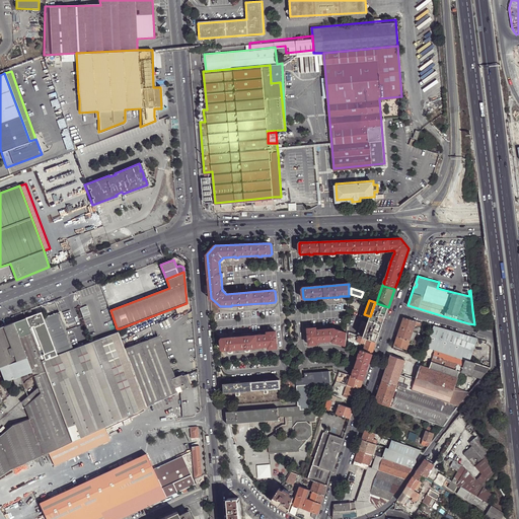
[(385,317),(388,307),(376,303),(375,302),(370,316),(382,320),(383,316),(385,317)]
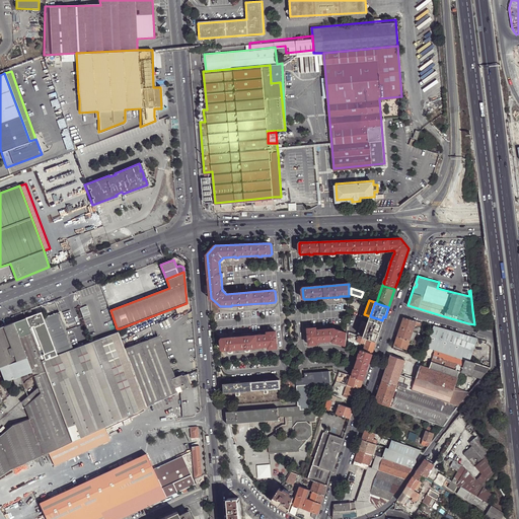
[(58,355),(73,349),(59,311),(43,316),(58,355)]
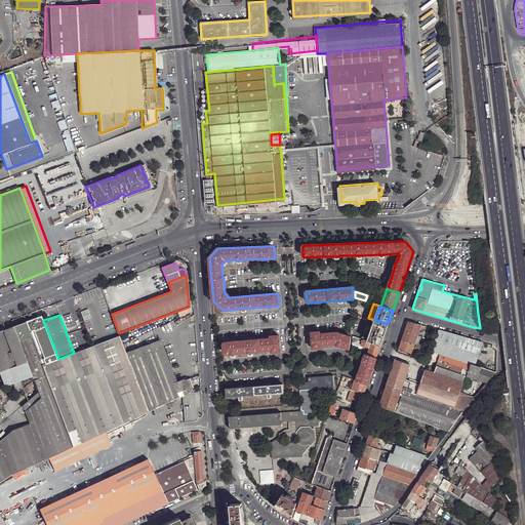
[(42,316),(27,322),(42,365),(58,359),(43,320),(42,316)]
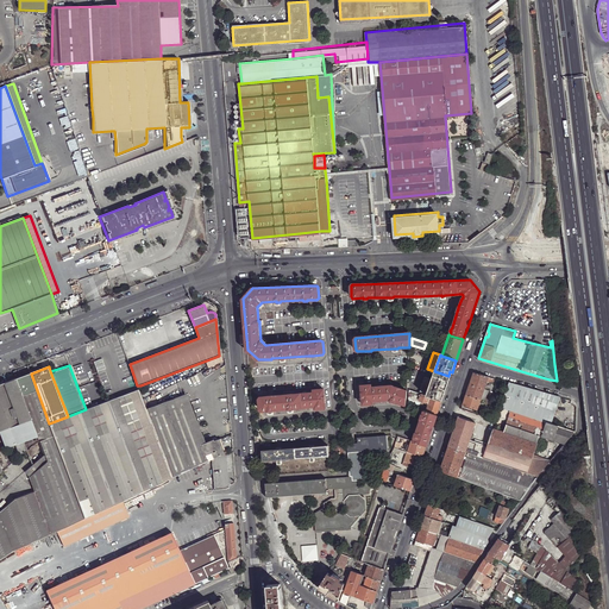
[(446,389),(452,372),(450,371),(449,376),(434,371),(432,378),(446,383),(445,388),(446,389)]
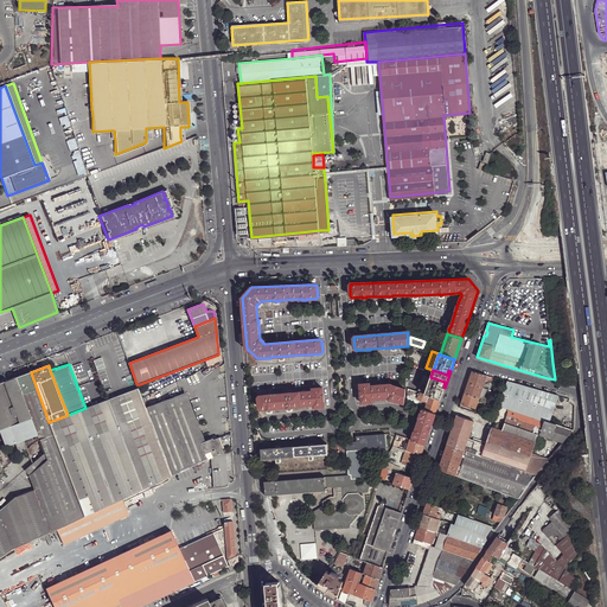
[(472,371),(461,403),(475,409),(479,398),(483,388),(486,378),(487,376),(472,371)]
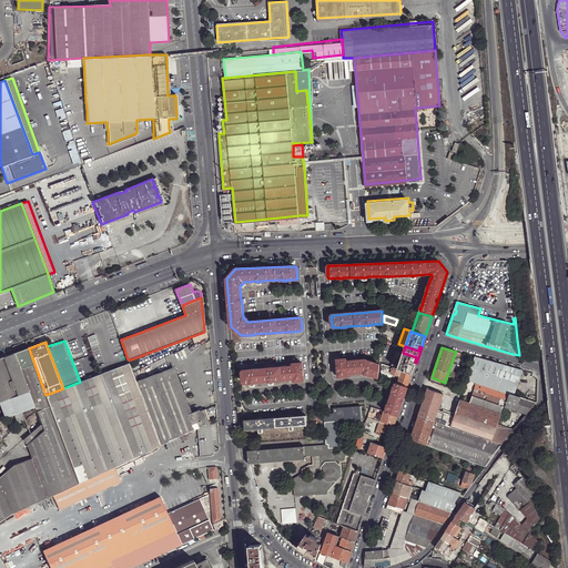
[(46,395),(29,348),(16,353),(36,406),(38,413),(50,407),(46,395)]
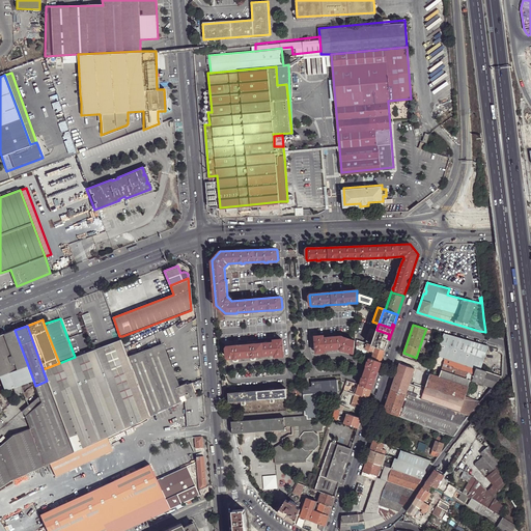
[(370,328),(365,342),(367,343),(371,344),(376,330),(370,328)]
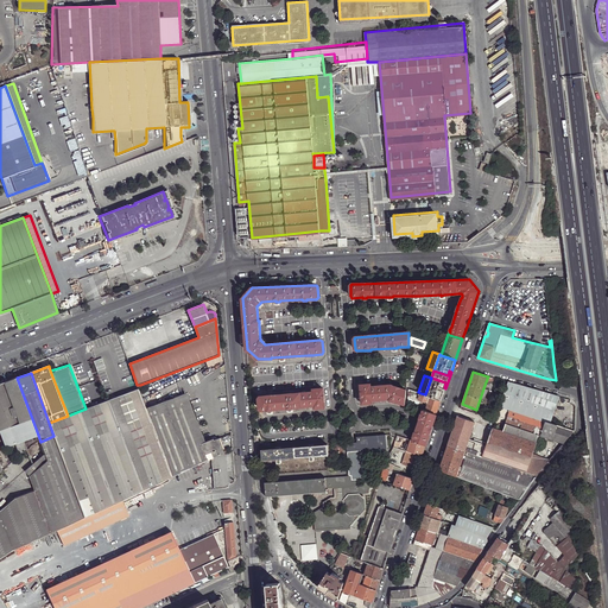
[(38,435),(17,378),(2,384),(7,398),(0,400),(0,431),(6,447),(13,444),(23,441),(38,435)]
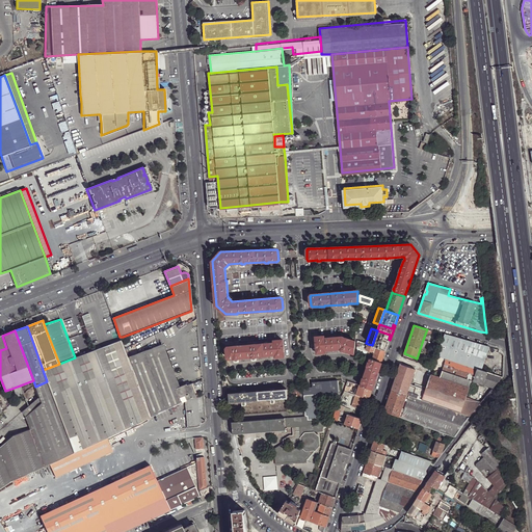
[(372,345),(386,350),(390,340),(389,339),(390,335),(377,330),(372,345)]
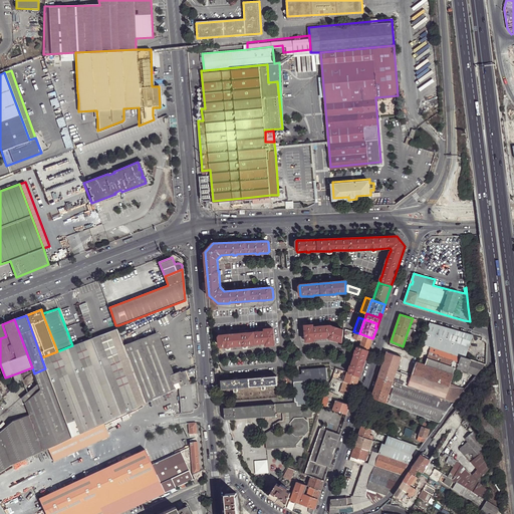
[(472,335),(430,323),(423,343),(431,346),(461,356),(465,357),(472,335)]
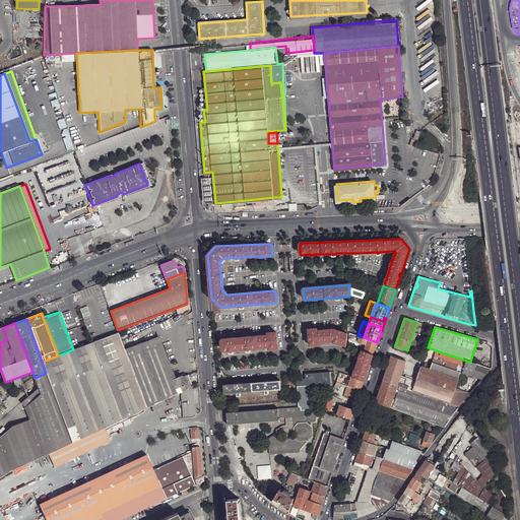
[(346,345),(347,333),(334,329),(317,330),(317,328),(308,329),(310,345),(318,344),(318,342),(332,341),(333,341),(334,342),(336,343),(337,343),(346,346),(346,345)]
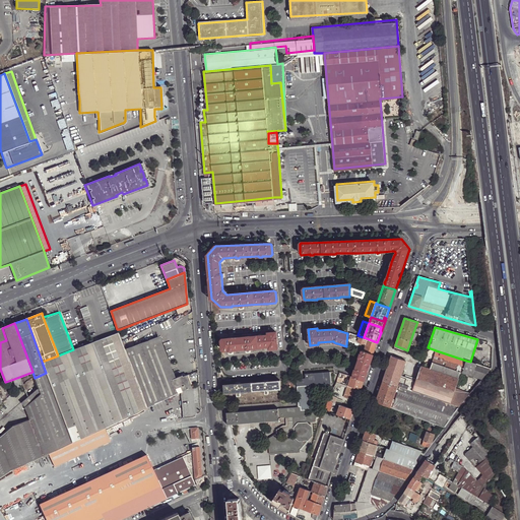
[(120,338),(119,332),(73,349),(58,355),(42,362),(46,373),(72,442),(76,440),(105,427),(146,407),(125,349),(120,338)]
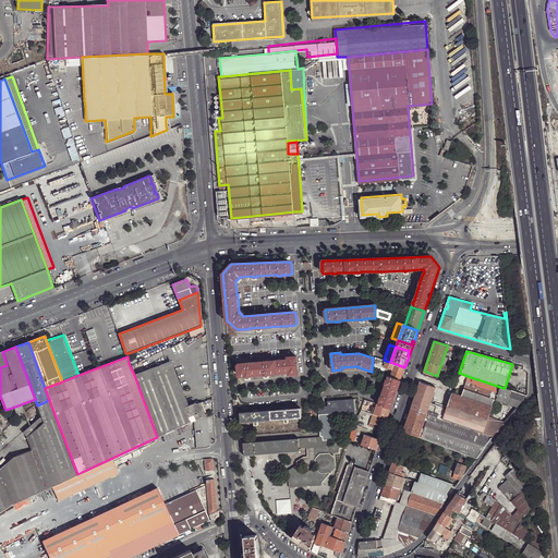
[(298,374),(296,356),(288,358),(288,360),(239,364),(238,365),(239,375),(240,376),(246,376),(250,376),(251,375),(265,374),(266,375),(268,375),(269,374),(289,373),(289,375),(298,374)]
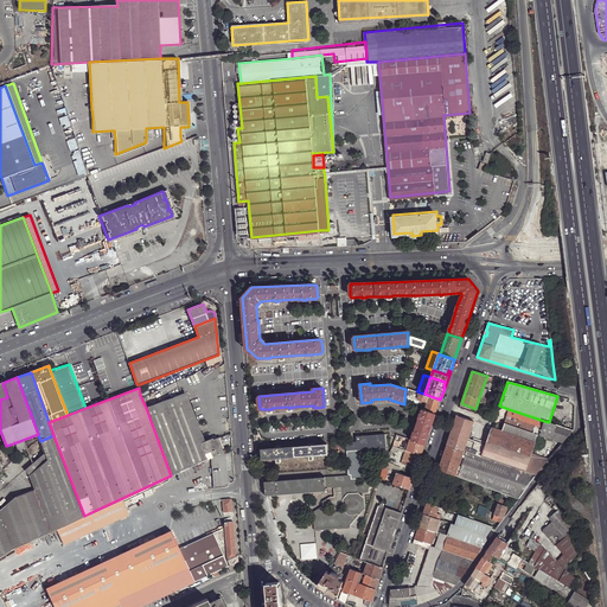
[(409,389),(407,404),(416,408),(417,406),(419,401),(417,400),(420,393),(417,391),(409,389)]
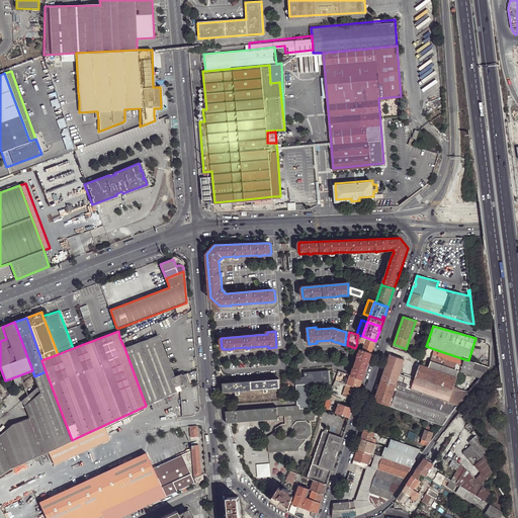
[(362,350),(371,353),(375,341),(362,336),(358,335),(356,341),(357,342),(362,343),(363,343),(363,345),(364,346),(363,348),(362,350)]
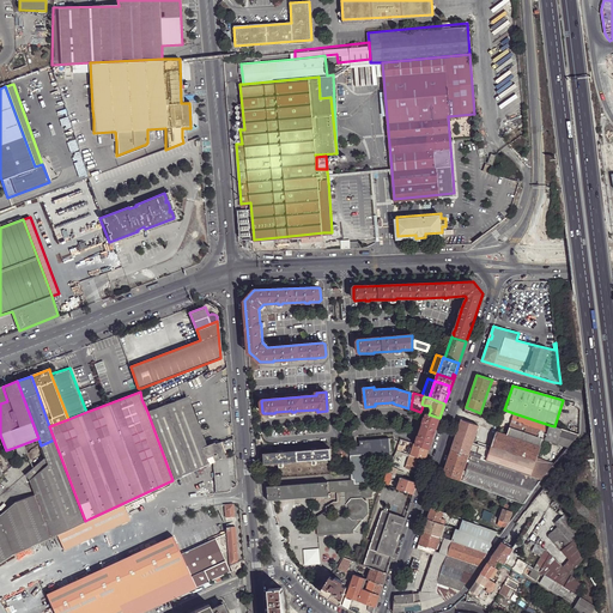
[(183,398),(147,412),(173,480),(200,468),(210,463),(204,449),(183,398)]
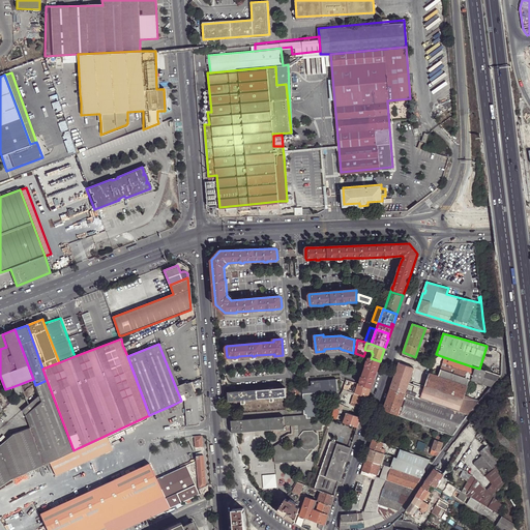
[(377,372),(380,361),(371,358),(369,357),(367,361),(366,361),(365,363),(366,364),(365,367),(377,372)]
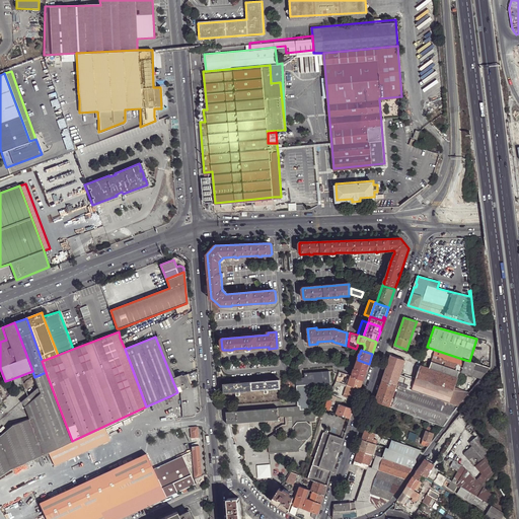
[(465,360),(435,350),(431,362),(432,362),(429,368),(420,365),(415,381),(399,376),(396,384),(449,402),(454,388),(457,378),(459,372),(461,372),(465,360)]
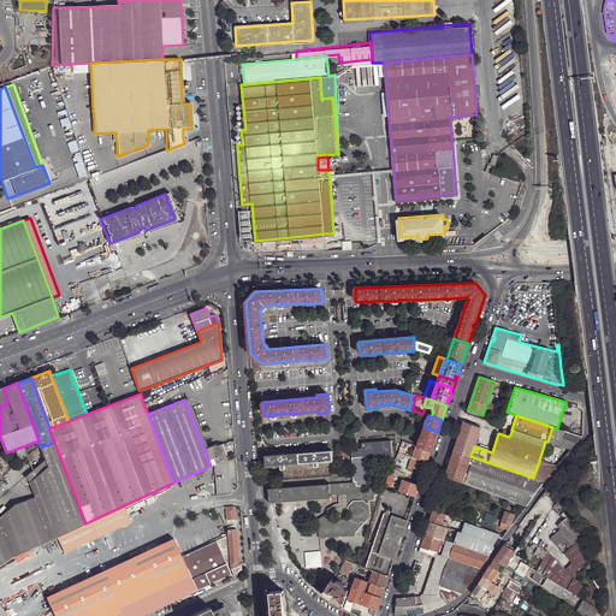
[(463,421),(454,450),(471,456),(474,446),(481,427),(463,421)]
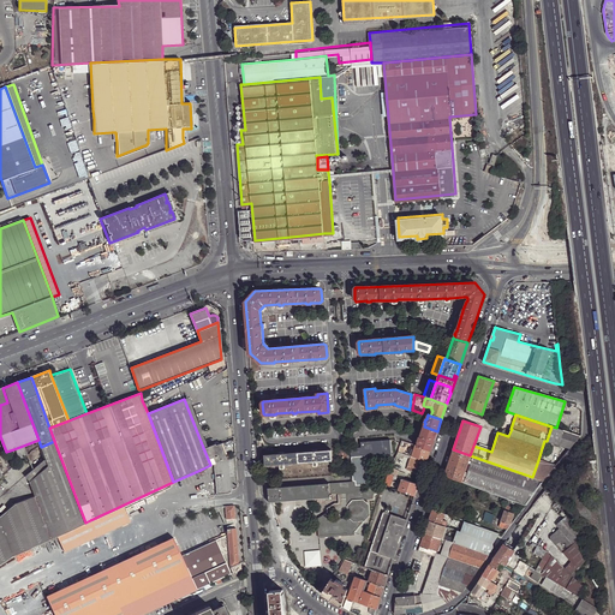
[(435,439),(437,431),(424,427),(422,434),(435,439)]
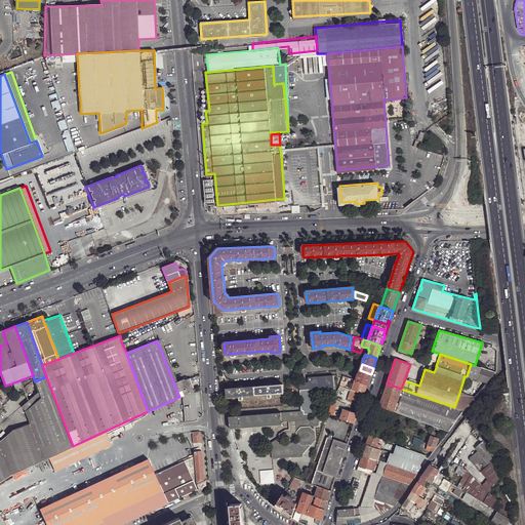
[(486,384),(495,372),(475,365),(471,364),(467,376),(486,384)]
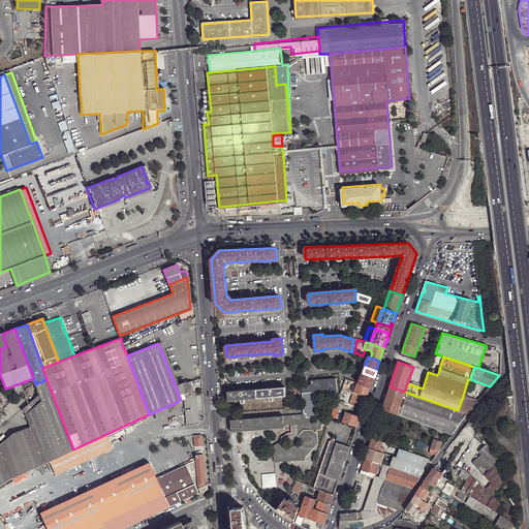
[(370,387),(374,377),(363,373),(362,376),(361,376),(360,379),(360,380),(359,383),(370,387)]
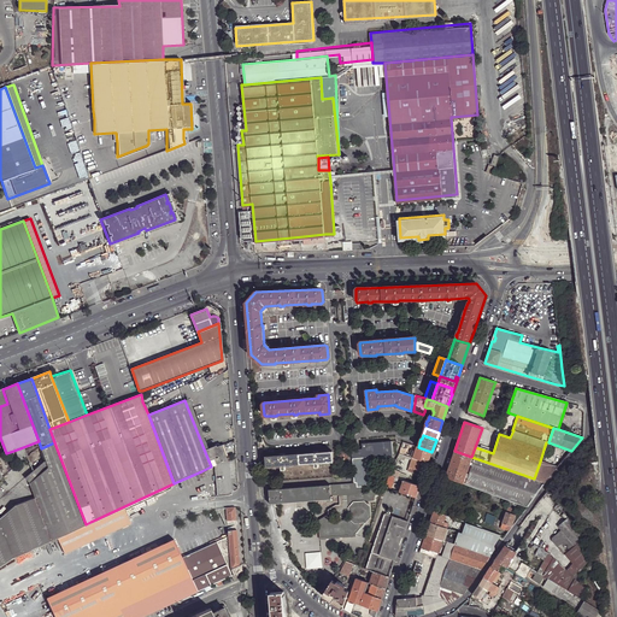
[(392,441),(362,444),(363,448),(363,457),(366,457),(393,456),(392,441)]
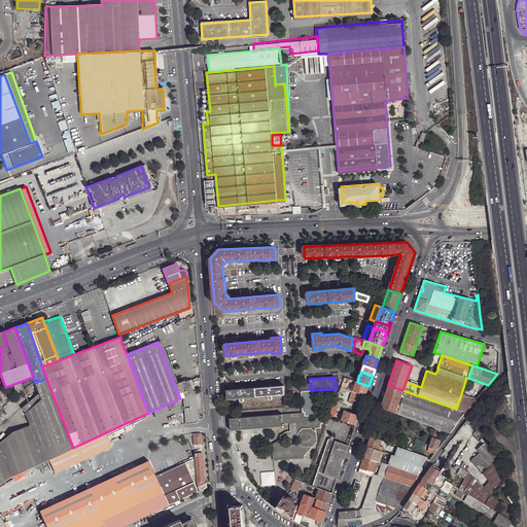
[(49,459),(73,448),(46,378),(35,383),(38,391),(39,393),(28,402),(23,408),(26,413),(31,425),(44,462),(49,459)]
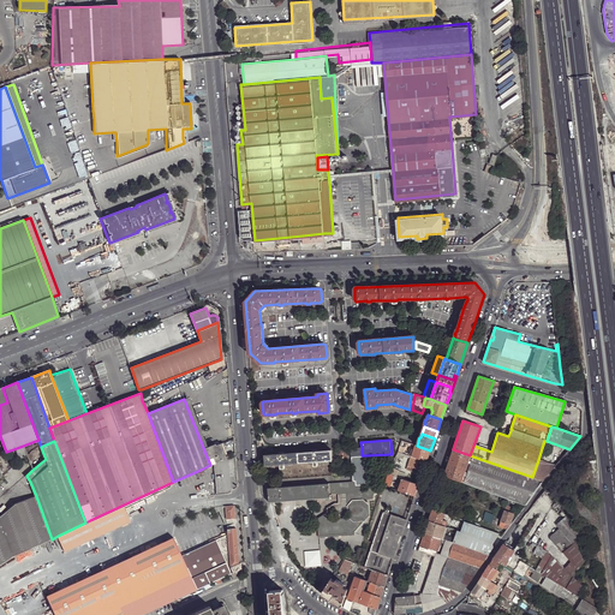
[(411,457),(412,454),(404,452),(406,446),(411,447),(412,447),(413,445),(402,441),(401,443),(398,452),(399,452),(400,453),(405,454),(411,457)]
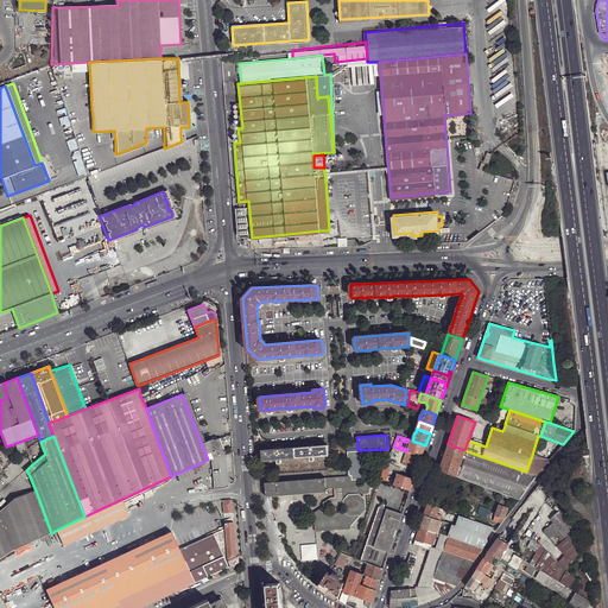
[(221,437),(202,445),(208,460),(213,457),(226,451),(221,437)]
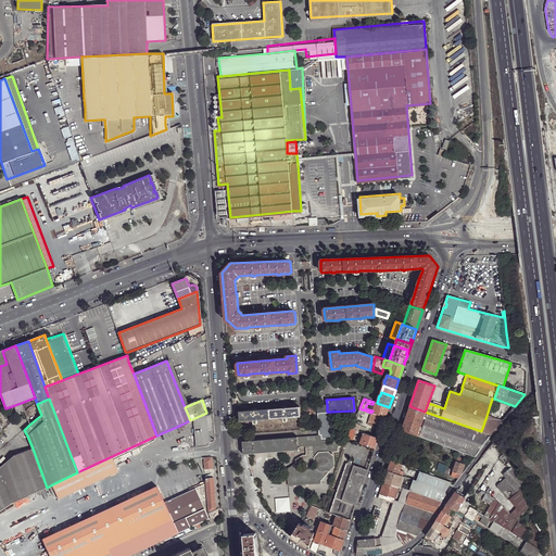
[(386,417),(389,407),(377,403),(375,402),(373,411),(371,413),(386,417)]
